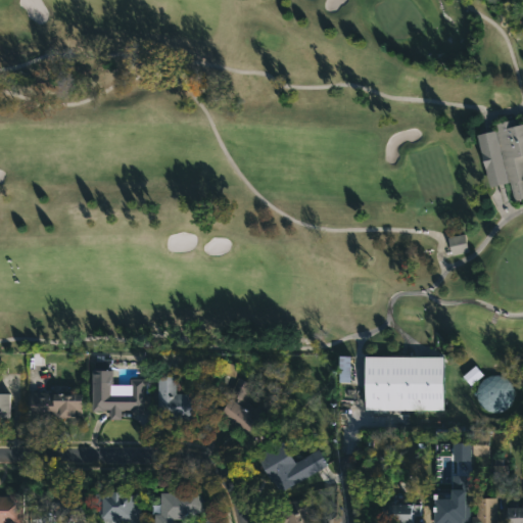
[(513,119),(515,126),(522,123),(522,155),(522,156),(522,160),(522,198),(513,201),(509,185),(506,186),(505,181),(487,185),(476,134),(494,130),(494,124),(513,119)]
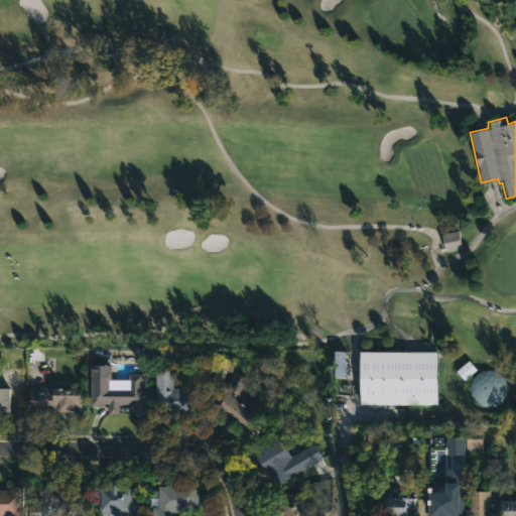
[(441,234),(445,252),(462,249),(458,231),(441,234)]
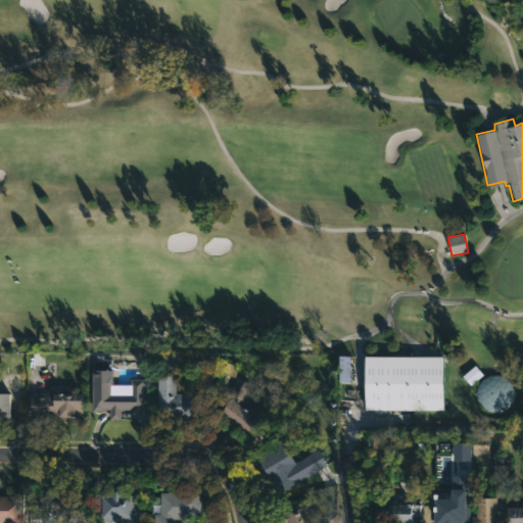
[(443,350),(443,353),(448,353),(448,368),(444,368),(444,380),(454,380),(454,394),(412,393),(412,398),(398,398),(398,403),(372,402),(372,395),(398,395),(398,365),(396,365),(397,350),(443,350)]
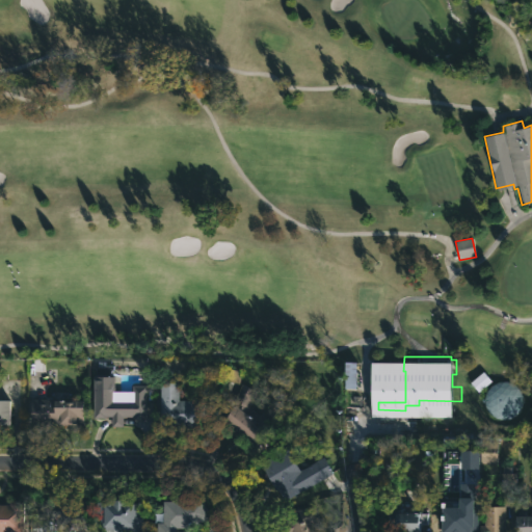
[(104,362),(104,365),(112,365),(112,371),(109,371),(109,377),(112,377),(112,392),(131,392),(131,386),(145,386),(145,420),(122,418),(122,427),(110,427),(110,417),(104,417),(104,419),(91,419),(91,376),(95,377),(95,368),(97,368),(97,362),(104,362)]
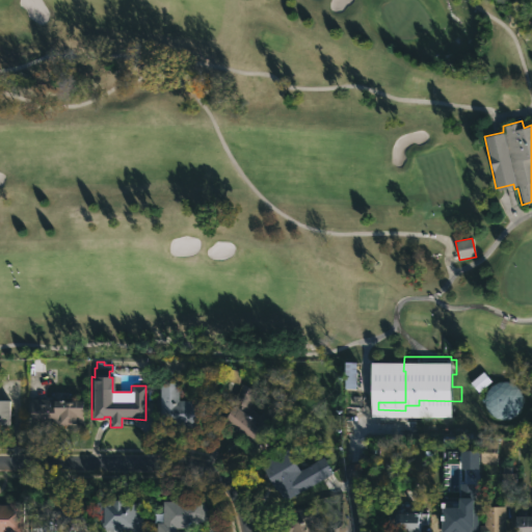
[(399,363),(398,397),(381,397),(382,372),(367,372),(367,363),(399,363)]
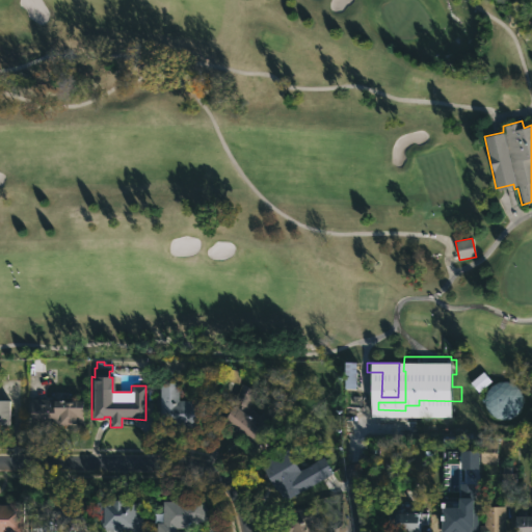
[(268,425),(250,445),(221,422),(240,382),(255,389),(248,406),(268,425)]
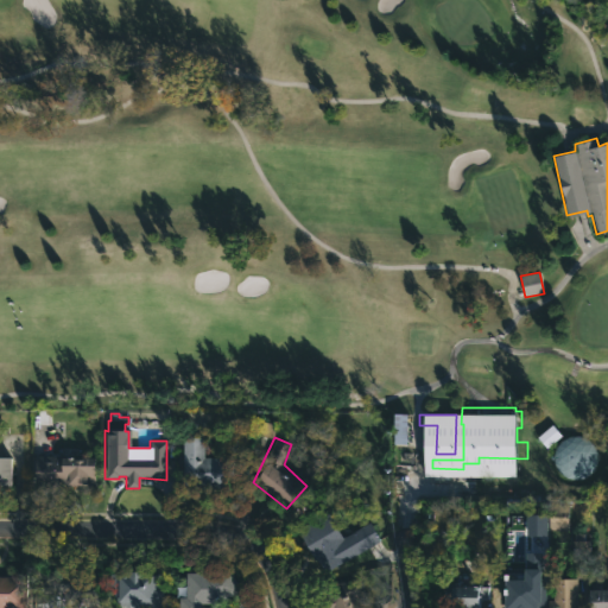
[(202,439),(202,458),(216,458),(216,461),(234,461),(234,487),(182,486),(182,438),(202,439)]
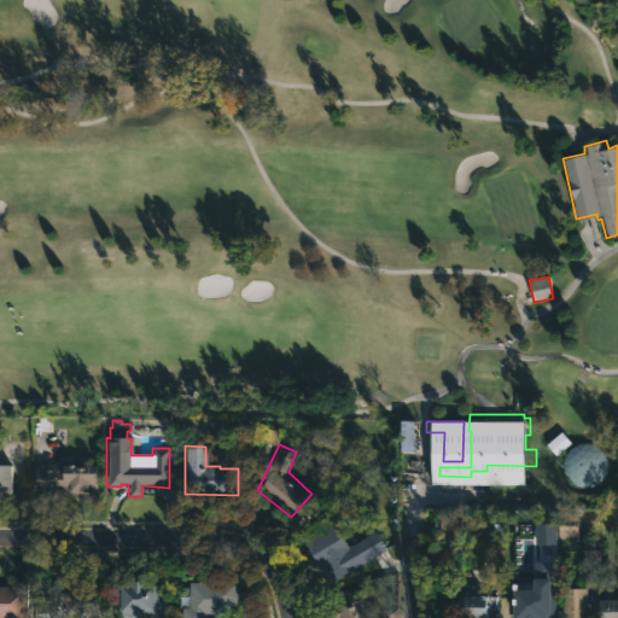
[(64,464),(64,467),(76,467),(76,468),(82,468),(83,466),(97,466),(97,494),(34,494),(35,464),(64,464)]
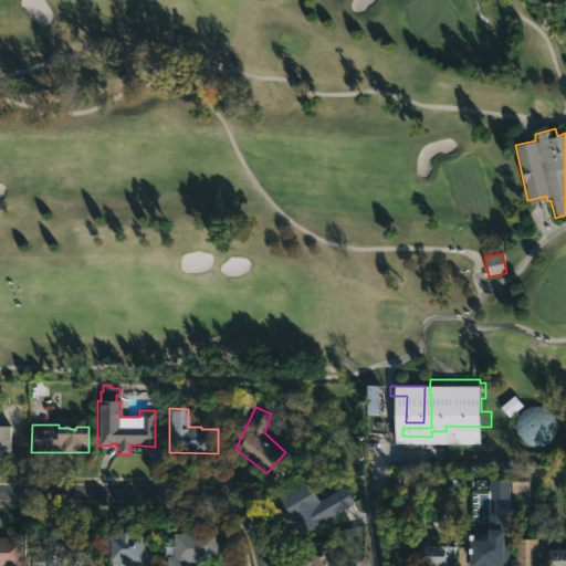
[(14,427),(0,426),(0,454),(14,454),(14,427)]
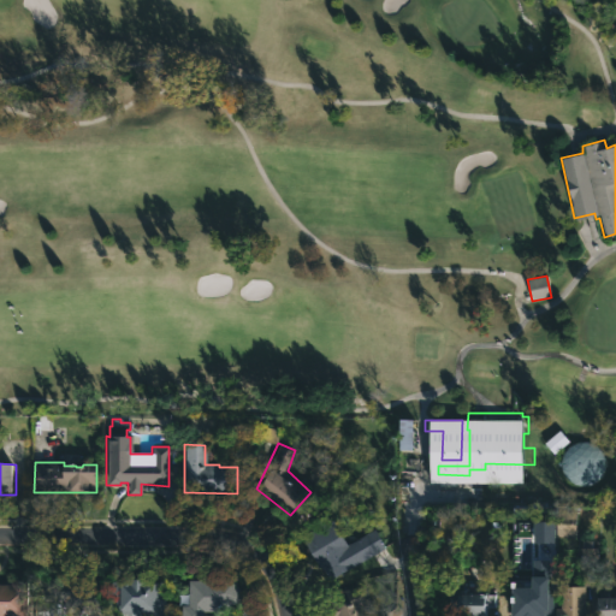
[(576,511),(575,537),(556,535),(556,510),(576,511)]
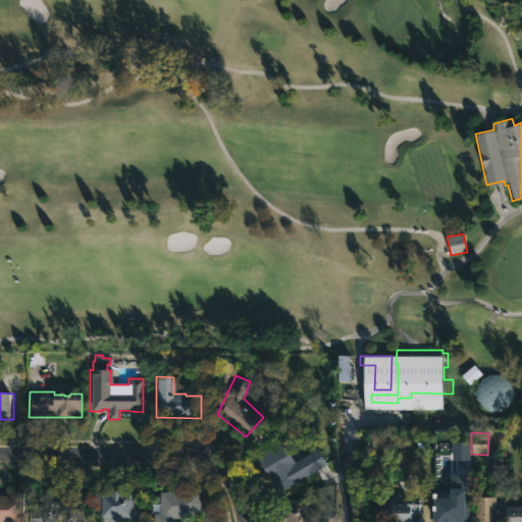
[(302,477),(277,492),(257,457),(281,442),(302,477)]
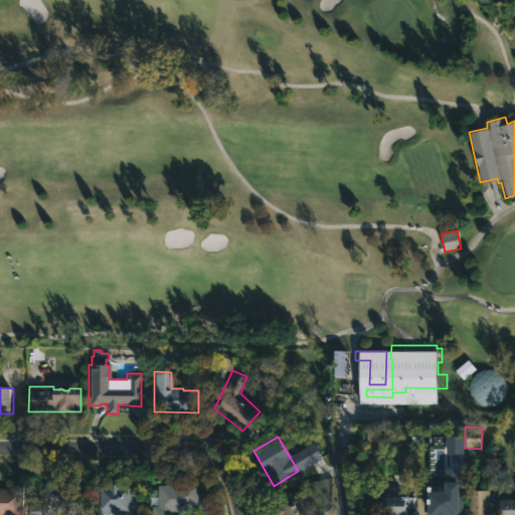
[(203,499),(183,510),(169,510),(169,514),(150,514),(150,505),(156,505),(156,500),(153,500),(153,492),(157,492),(157,485),(168,485),(169,482),(194,482),(203,499)]
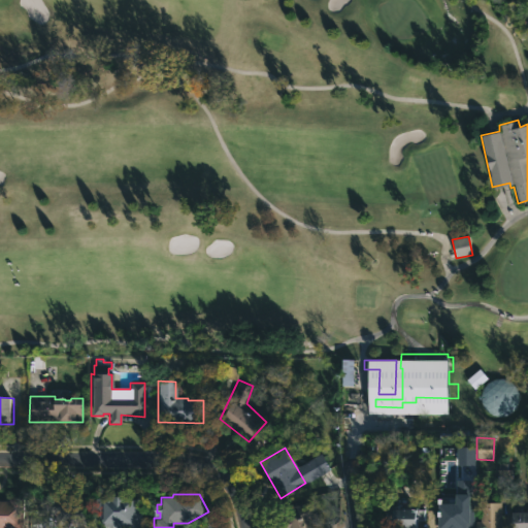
[(0,527),(0,501),(7,501),(7,497),(22,497),(21,527),(0,527)]
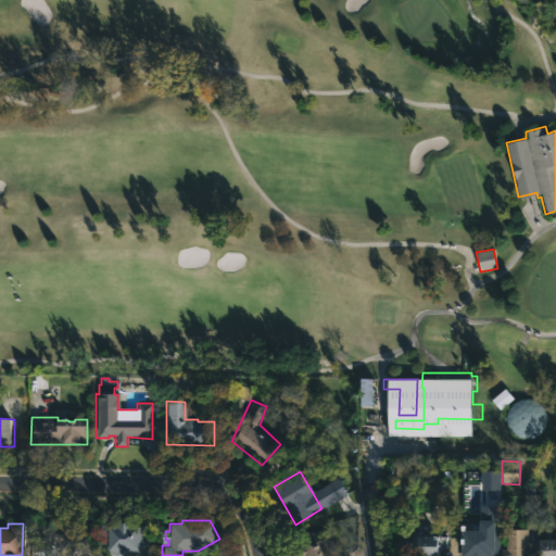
[(72,523),(92,526),(92,555),(59,555),(59,542),(42,542),(42,526),(72,523)]
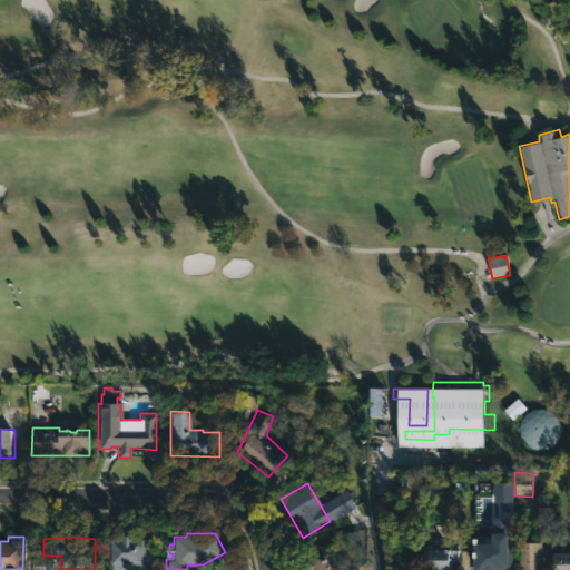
[(151,538),(151,569),(135,569),(108,569),(108,557),(98,557),(98,539),(151,538)]
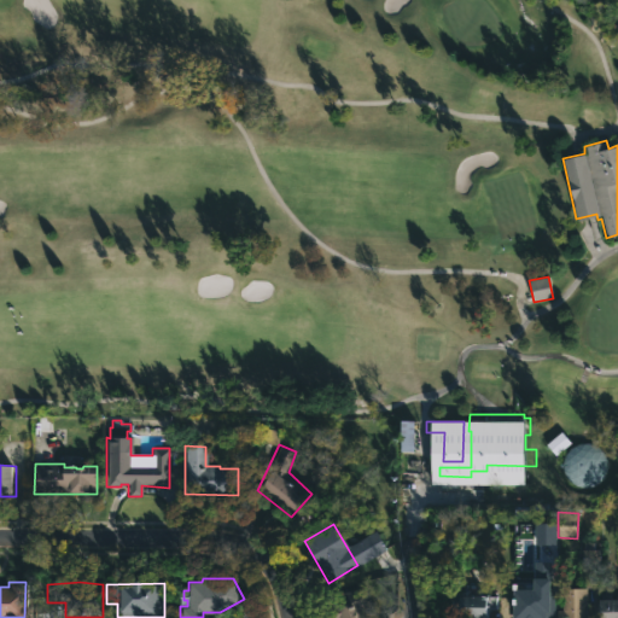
[(474,584),(474,589),(481,589),(481,596),(496,596),(496,608),(487,608),(487,617),(460,617),(460,613),(452,613),(452,595),(465,595),(465,589),(468,589),(468,584),(474,584)]
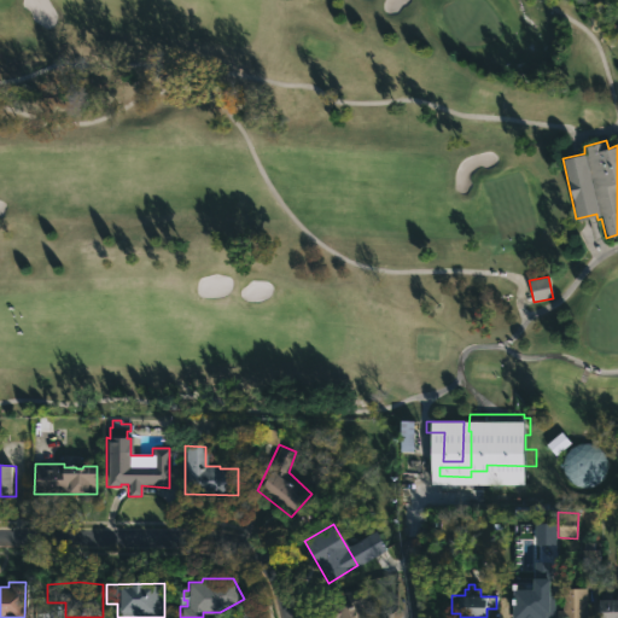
[(368,617),(331,617),(326,598),(366,587),(372,608),(366,610),(368,617)]
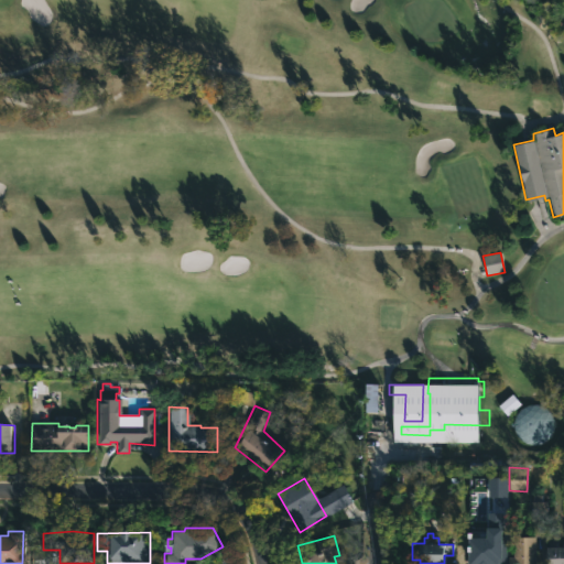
[(534,538),(534,563),(507,563),(507,557),(512,557),(511,538),(534,538)]
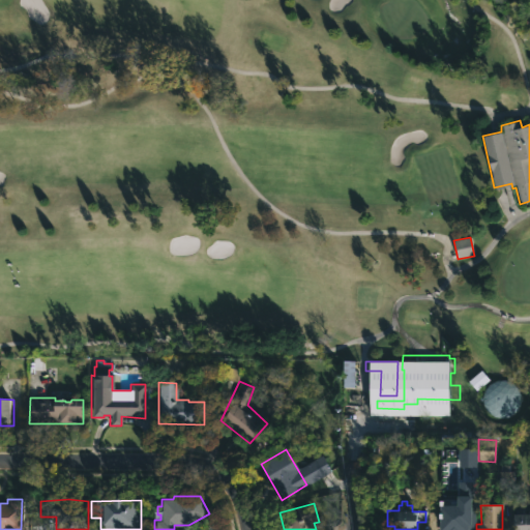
[(529,516),(529,529),(512,529),(513,516),(529,516)]
